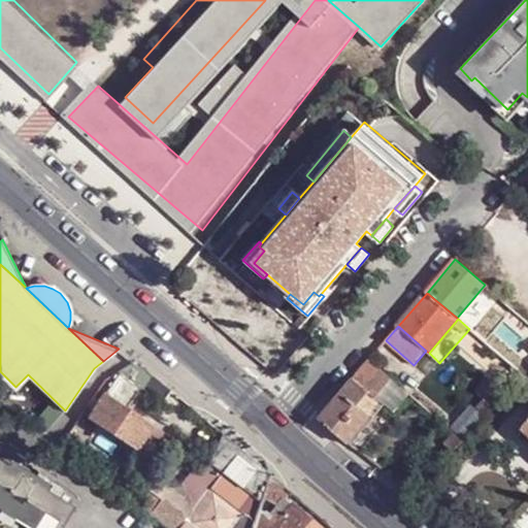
[(369,360),(354,378),(375,398),(376,397),(392,378),(369,360)]
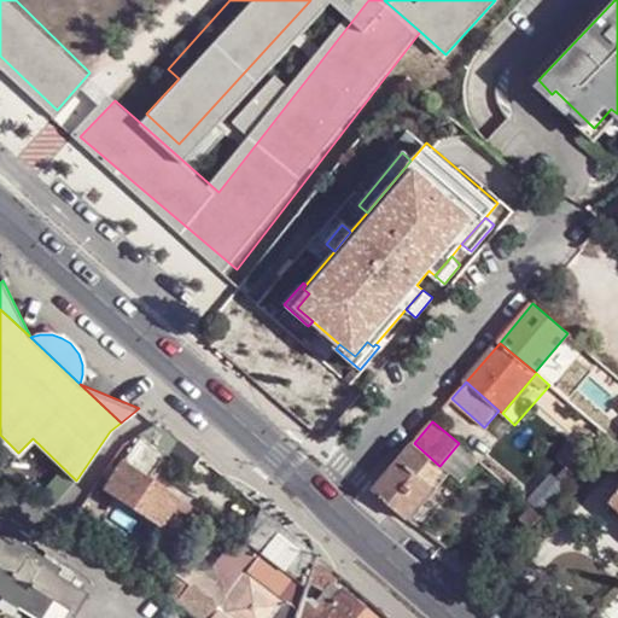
[(158,423),(139,436),(140,436),(163,455),(187,476),(199,458),(158,423)]
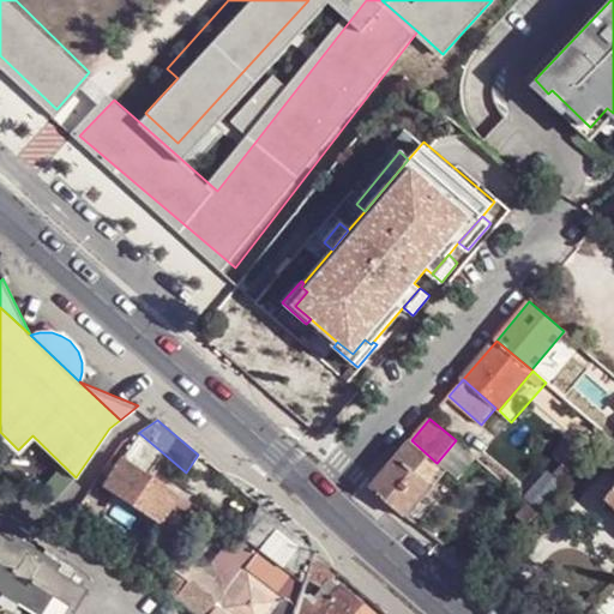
[(162,452),(139,433),(122,458),(148,474),(162,452)]
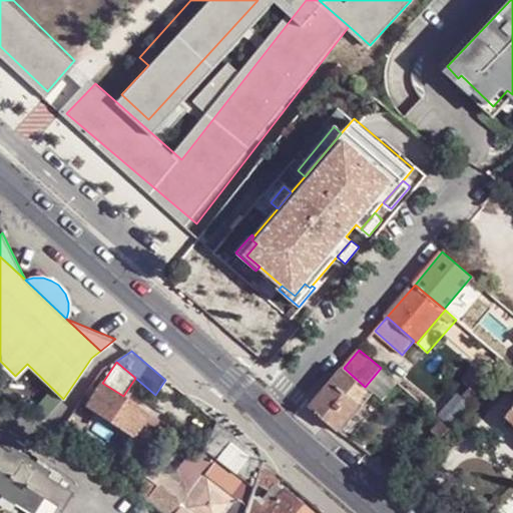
[(344,368),(311,406),(337,430),(345,420),(371,390),(382,400),(398,382),(381,368),(366,386),(365,387),(344,368)]
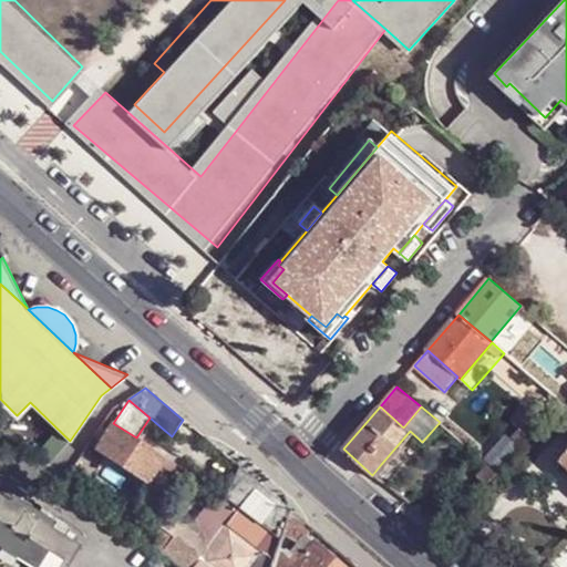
[(543,406),(527,422),(538,432),(553,416),(543,406)]
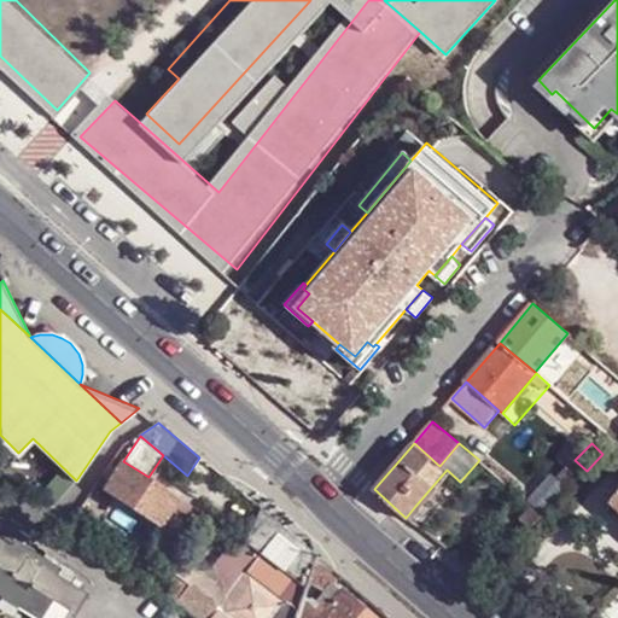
[(617,449),(606,462),(617,471),(617,449)]
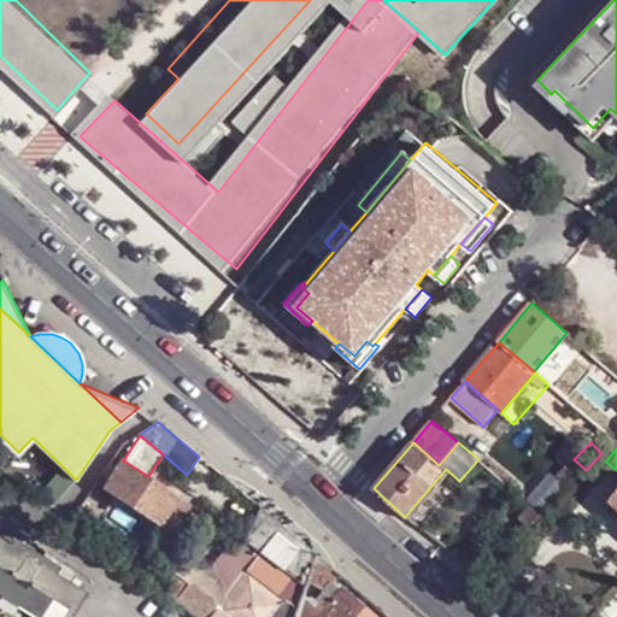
[(574,459),(569,465),(580,476),(586,470),(574,459)]
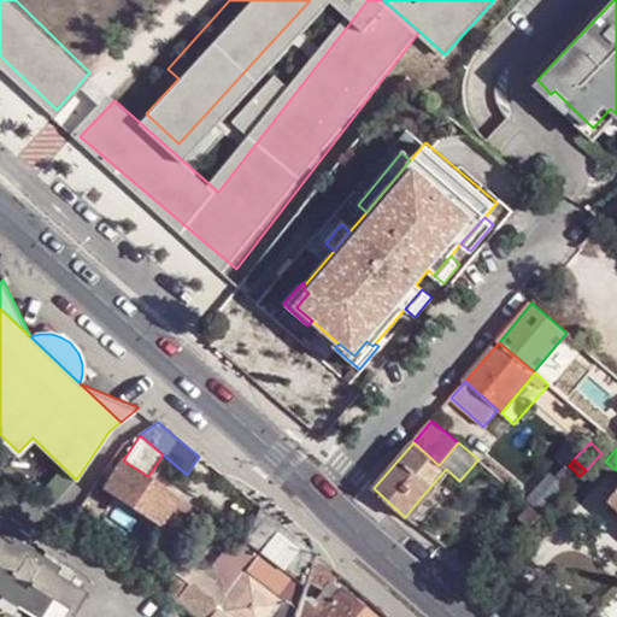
[(123,460),(104,489),(113,498),(136,512),(160,527),(177,500),(180,497),(148,476),(123,460)]
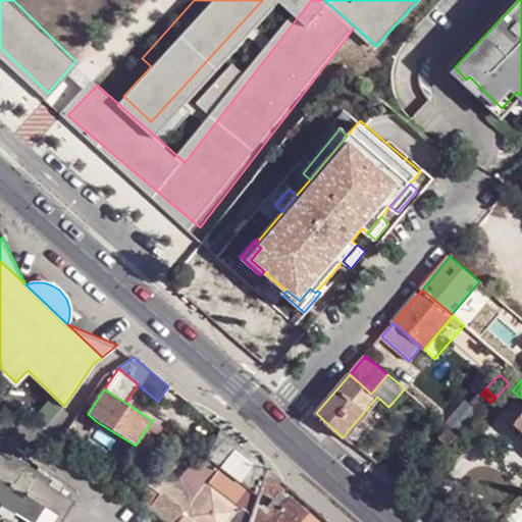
[(481,394),(474,402),(484,410),(490,403),(481,394)]
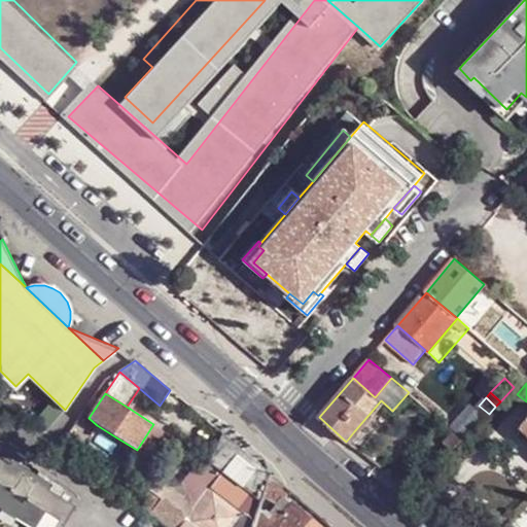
[(116,437),(97,425),(89,437),(107,450),(116,437)]
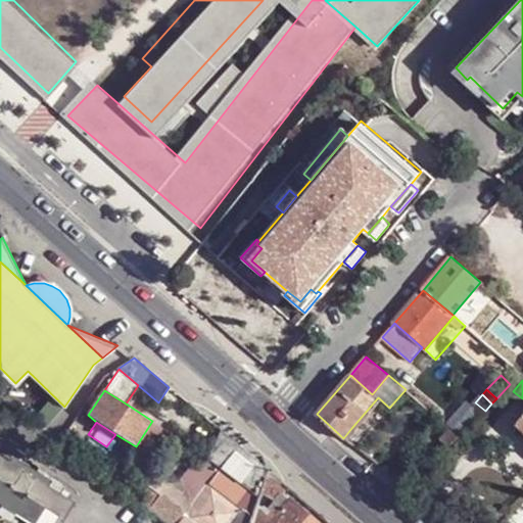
[(150,424),(136,446),(145,455),(160,431),(150,424)]
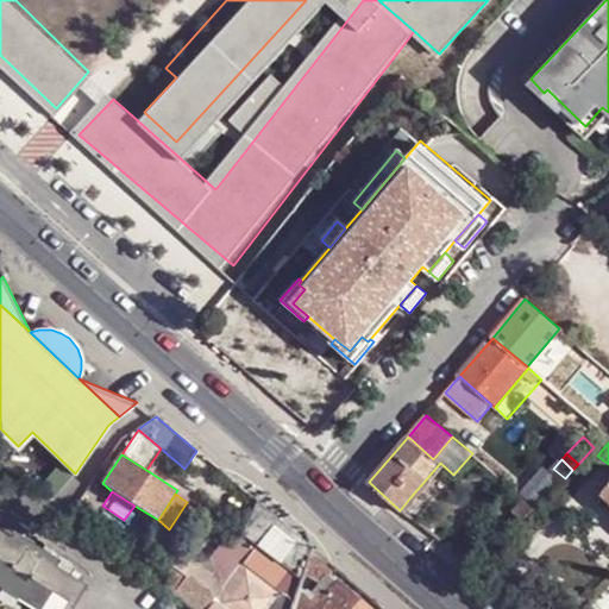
[(525,497),(515,508),(525,518),(535,507),(525,497)]
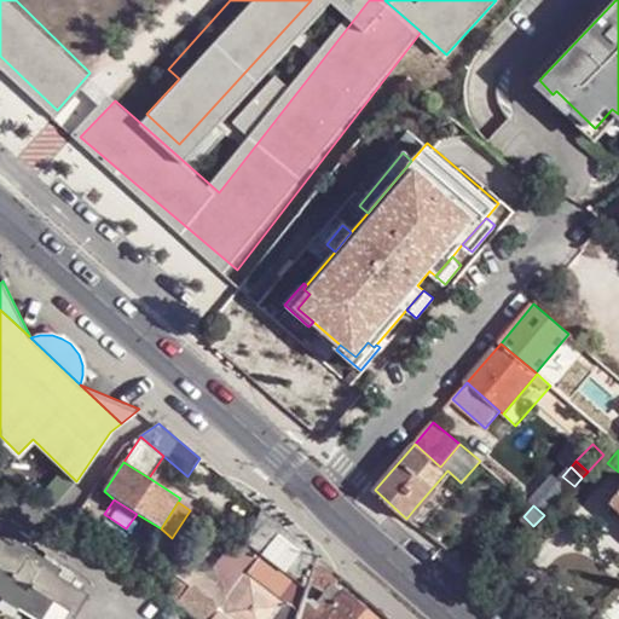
[(412,522),(421,510),(416,507),(406,519),(412,522)]
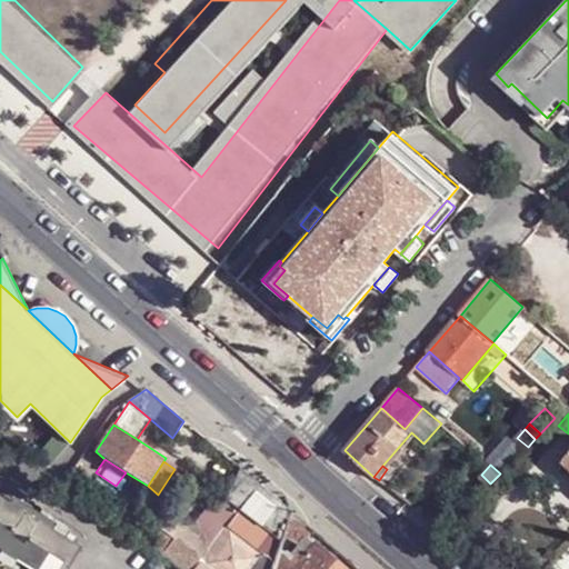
[(239,511),(210,551),(182,528),(173,539),(165,532),(153,547),(181,568),(272,568),(269,562),(263,559),(287,507),(277,498),(258,519),(247,510),(265,488),(240,468),(225,501),(239,511)]
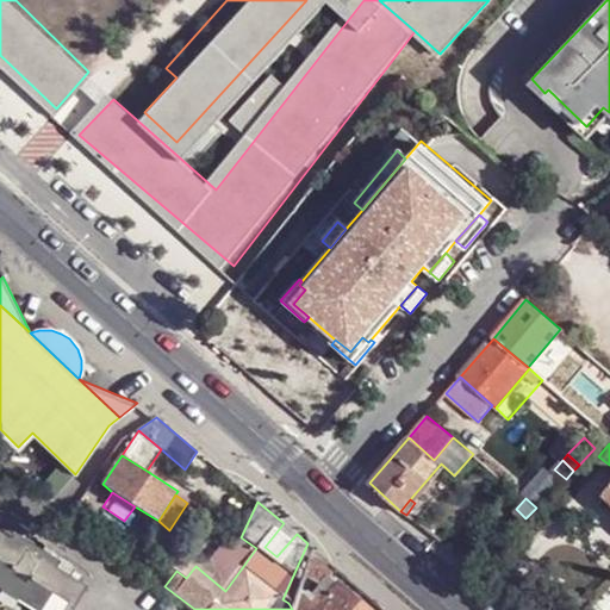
[(0,609),(72,609),(88,585),(57,565),(42,556),(47,551),(31,542),(27,548),(13,539),(0,530),(0,609)]
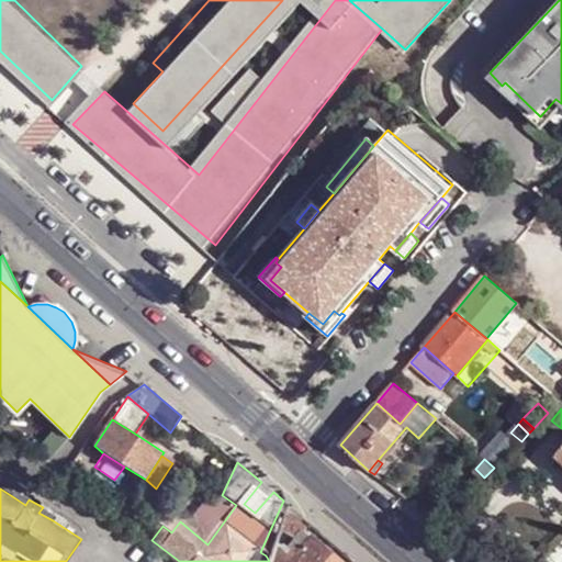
[(25,505),(29,499),(15,491),(12,496),(25,505)]
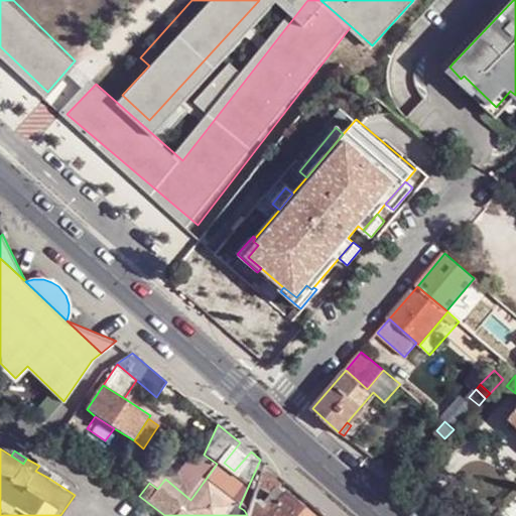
[(260,460),(239,507),(244,510),(247,515),(265,464),(260,460)]
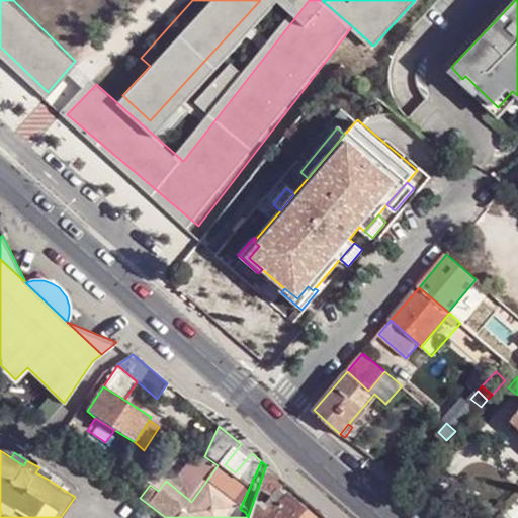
[(105,468),(110,473),(115,466),(110,462),(105,468)]
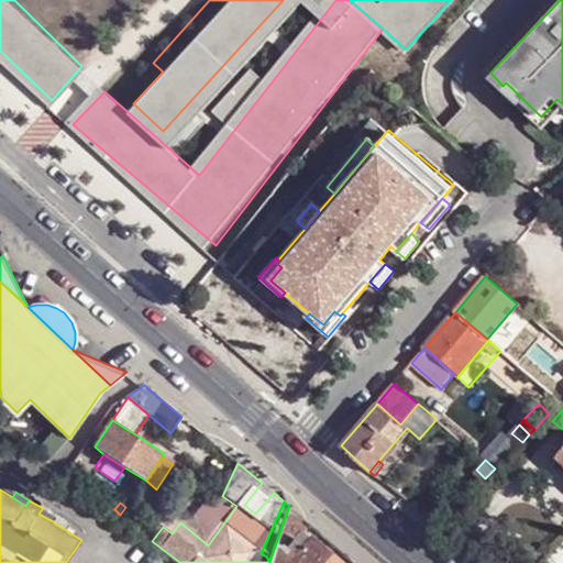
[(58,514),(44,506),(43,508),(39,514),(53,521),(58,514)]
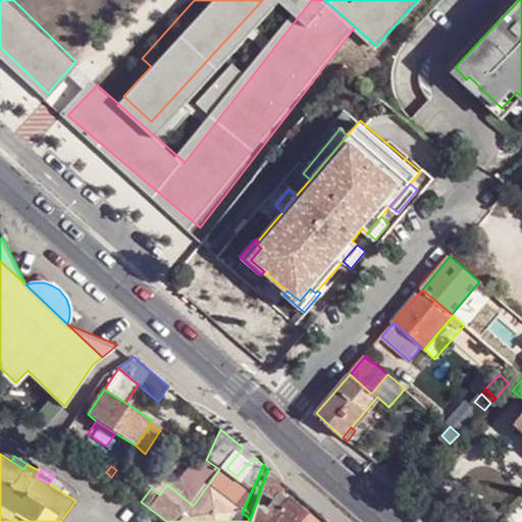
[(267,508),(285,485),(268,469),(250,521),(266,521),(274,514),(267,508)]
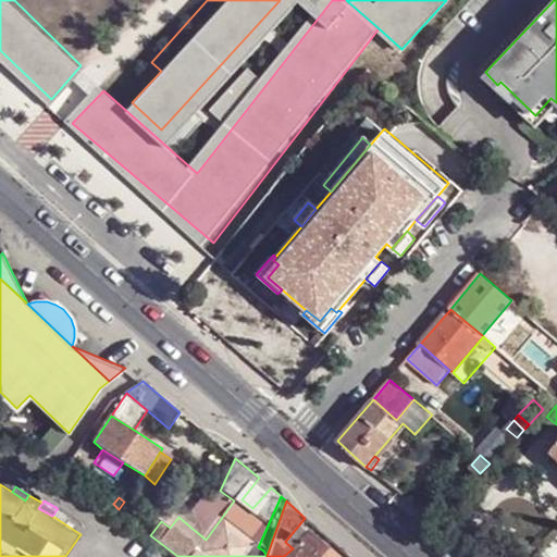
[(335,556),(307,532),(293,548),(284,556),(335,556)]
